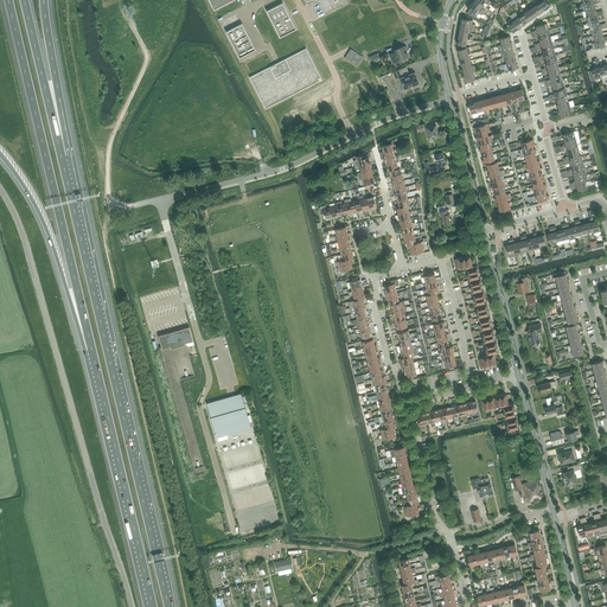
[(234,0),(209,0),(215,11),(234,0)]
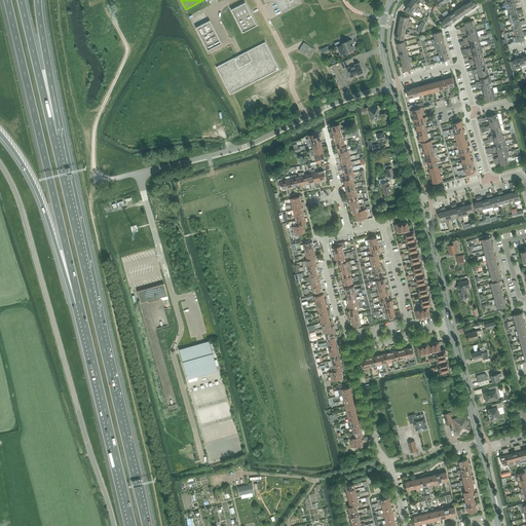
[(301,4),(298,0),(264,0),(266,3),(271,1),(277,3),(283,13),(301,4)]
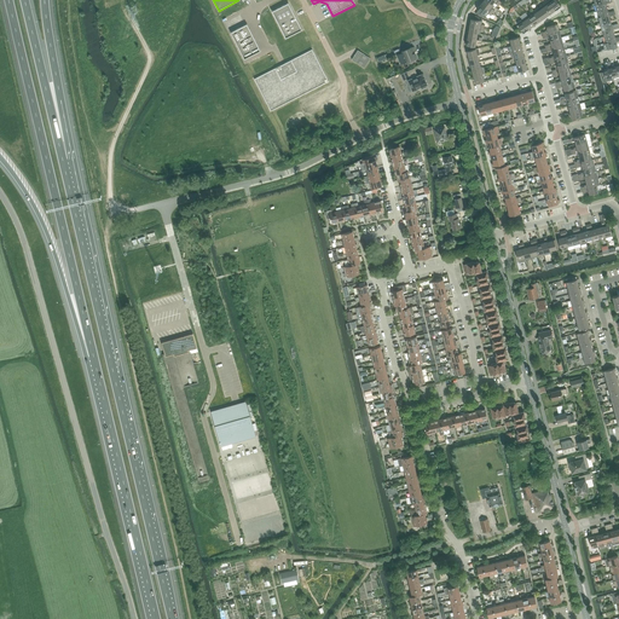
[(484,0),(481,4),(489,10),(492,13),(495,11),(492,9),(495,6),(492,5),(486,0),(484,0)]
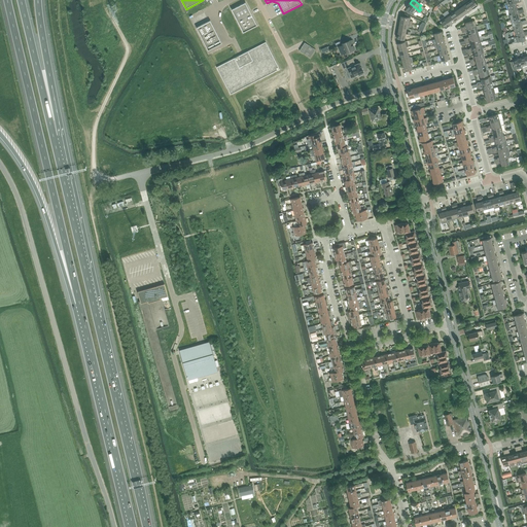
[(478,5),(473,0),(467,0),(467,1),(472,8),(478,5)]
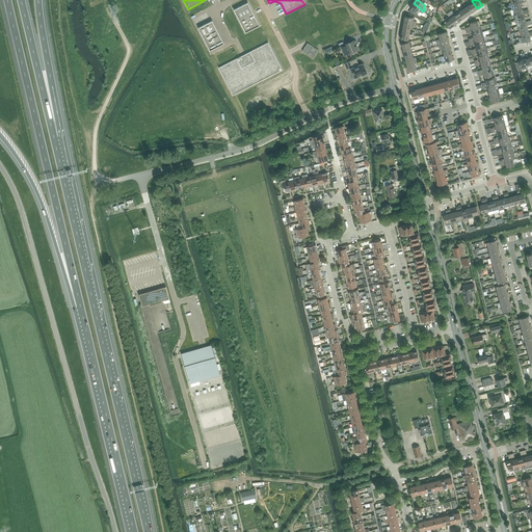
[(511,3),(513,9),(522,7),(521,2),(524,2),(523,0),(521,0),(520,0),(521,1),(511,3)]
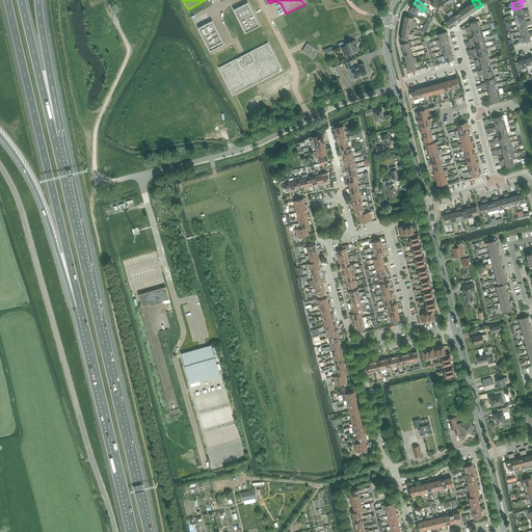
[(473,11),(477,8),(472,1),(467,4),(473,11)]
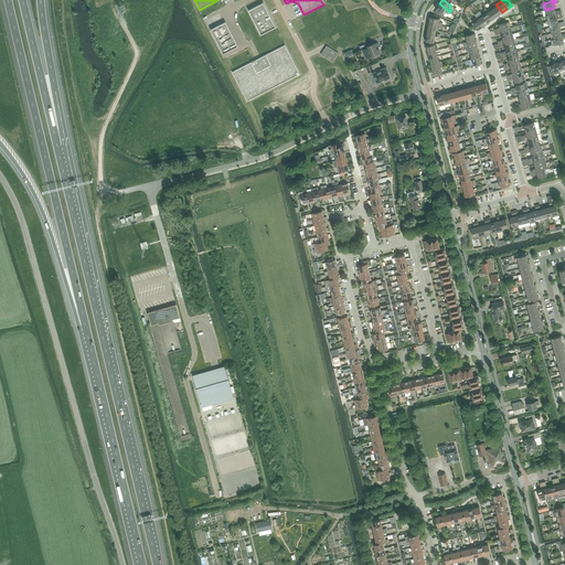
[(264,2),(248,10),(260,34),(276,28),(264,2)]
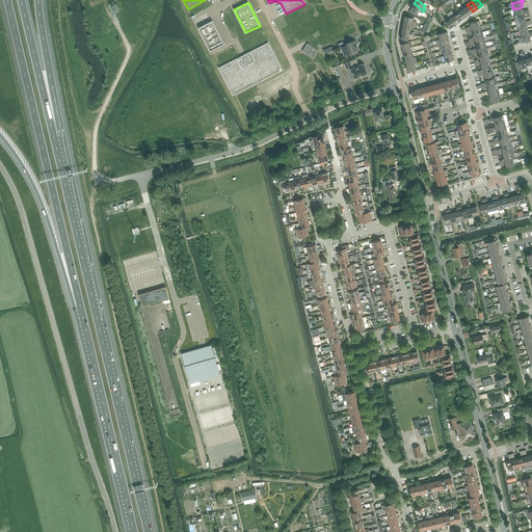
[(418,15),(420,11),(422,14),(423,11),(420,8),(414,3),(409,8),(411,9),(416,12),(418,15)]
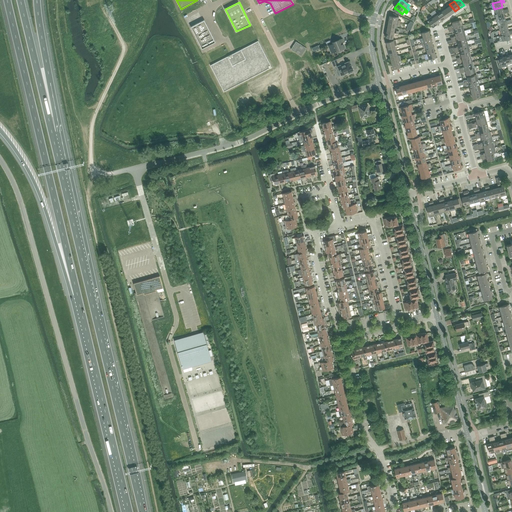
[(451,15),(455,11),(449,4),(445,7),(451,15)]
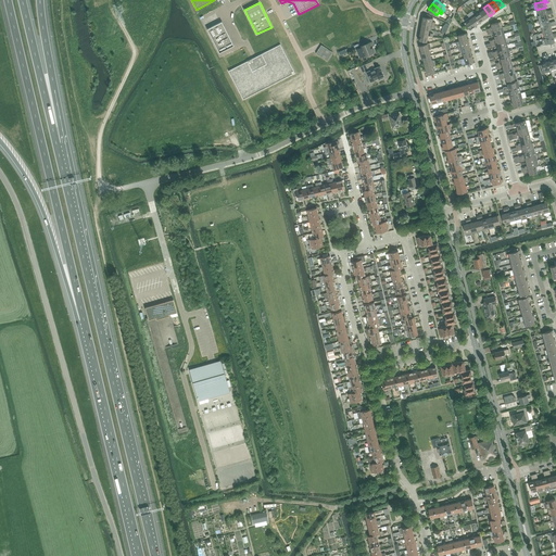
[(484,20),(490,16),(483,8),(479,11),(484,20)]
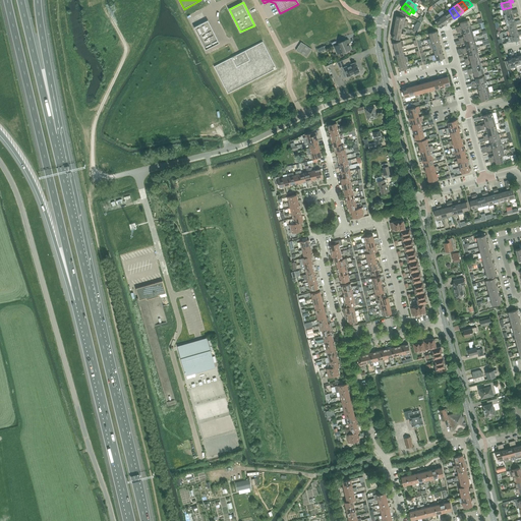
[(447,10),(445,12),(444,13),(450,21),(454,18),(449,10),(447,10)]
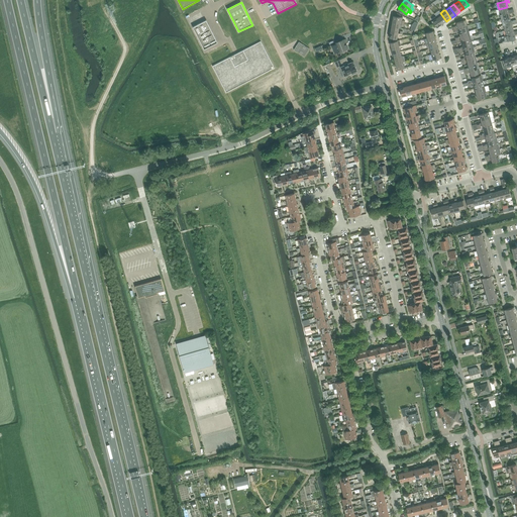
[(500,14),(502,19),(510,17),(509,13),(512,12),(511,10),(508,11),(509,12),(500,14)]
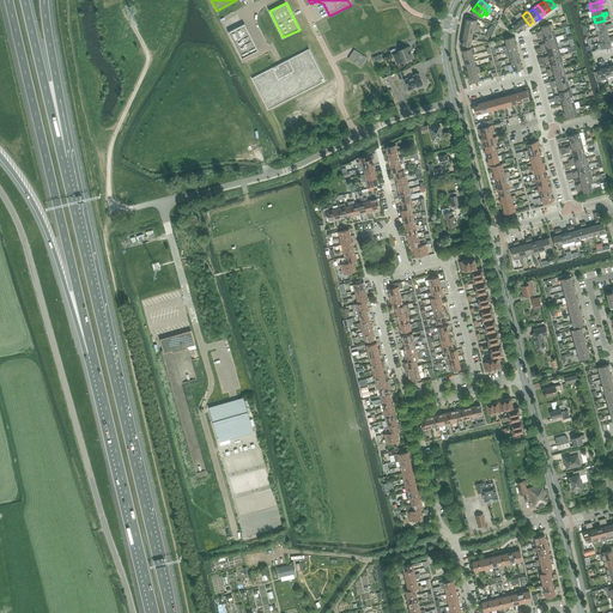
[(522,16),(517,19),(523,29),(529,25),(522,16)]
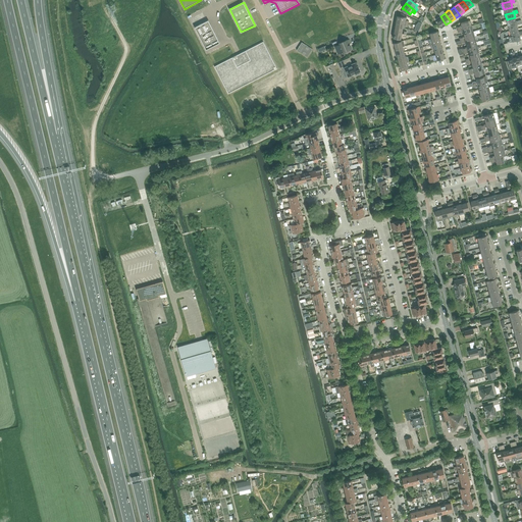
[(440,16),(435,19),(437,21),(436,21),(441,28),(446,24),(440,16)]
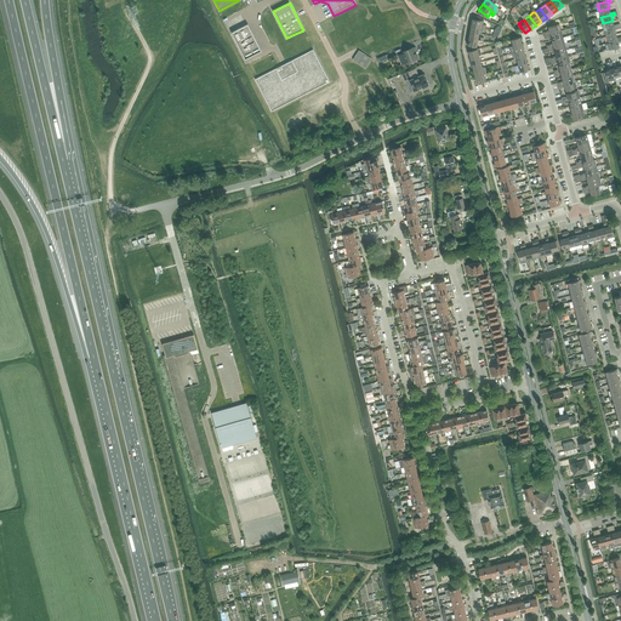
[(248,24),(246,24),(232,33),(245,60),(262,51),(248,24)]
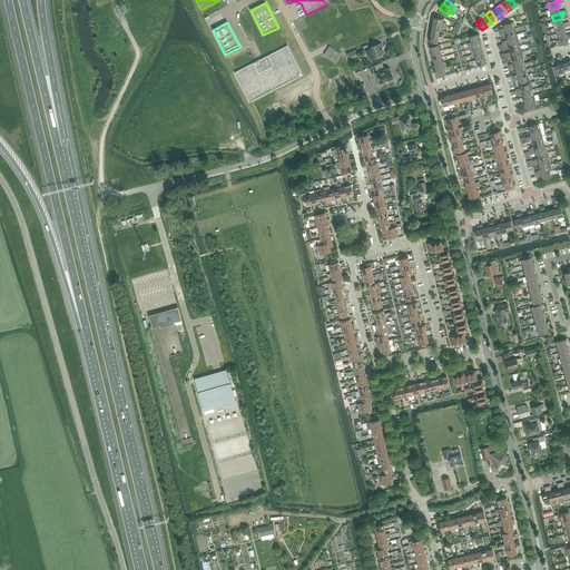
[(503,29),(503,31),(505,31),(516,28),(513,22),(503,25),(504,29),(503,29)]
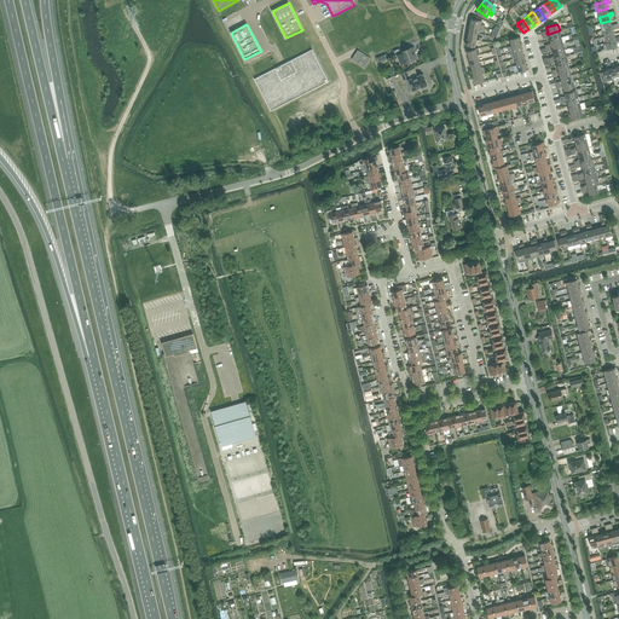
[(602,30),(605,36),(614,34),(613,29),(617,28),(615,25),(612,25),(613,27),(602,30)]
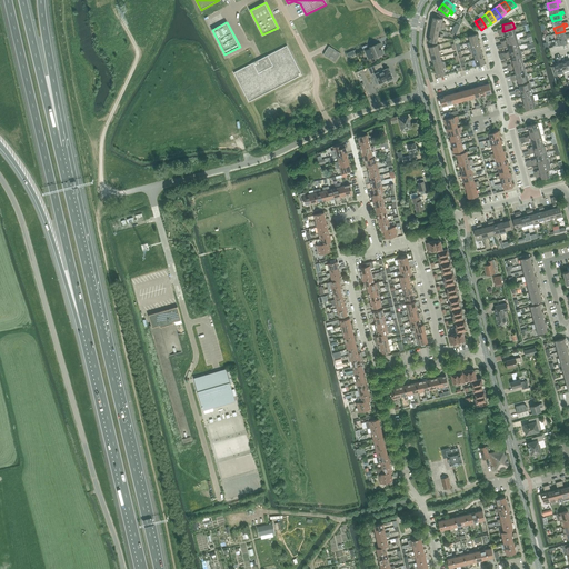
[(506,37),(507,40),(505,41),(506,43),(507,42),(518,40),(516,35),(506,37)]
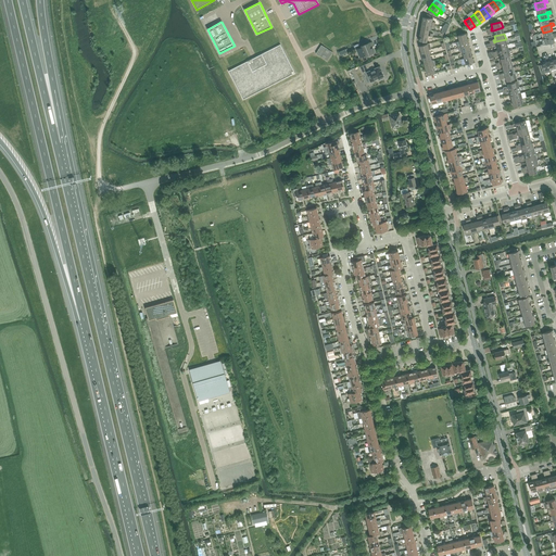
[(555,41),(554,37),(555,36),(555,34),(553,35),(554,36),(544,38),(543,39),(544,45),(555,41)]
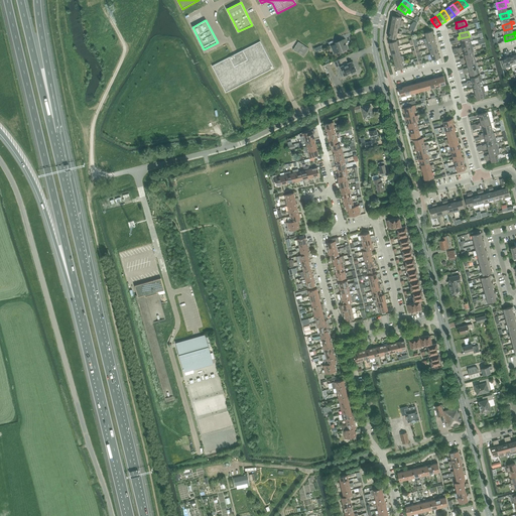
[(397,33),(390,32),(389,37),(392,38),(392,42),(396,41),(397,33)]
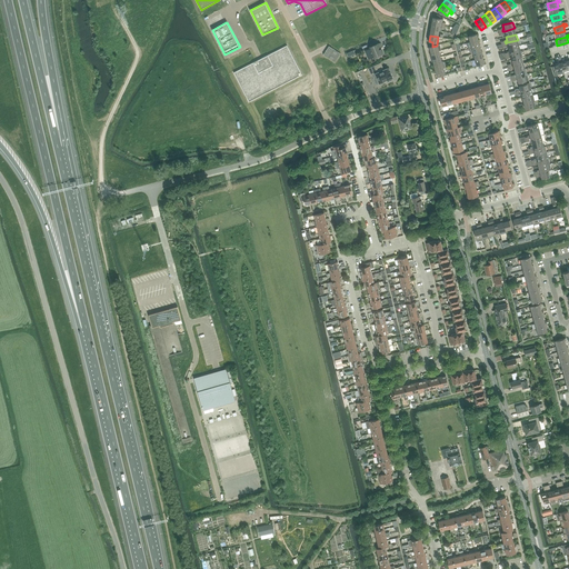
[(382,47),(380,42),(369,48),(370,49),(366,51),(369,59),(373,57),(375,60),(379,58),(379,56),(382,53),(381,51),(382,51),(381,49),(381,48),(380,49),(380,48),(382,47)]
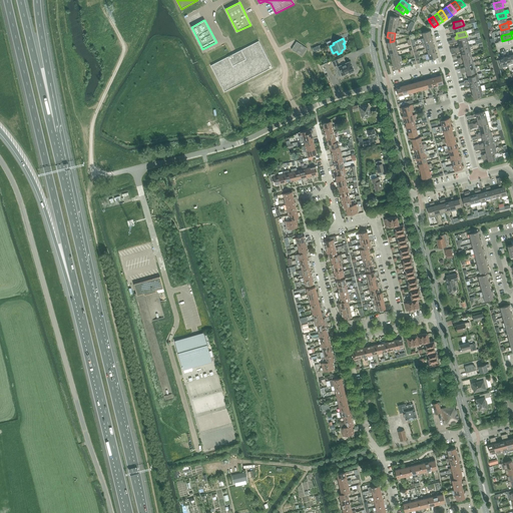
[(389,48),(396,46),(398,45),(397,40),(394,41),(390,42),(387,42),(389,48)]
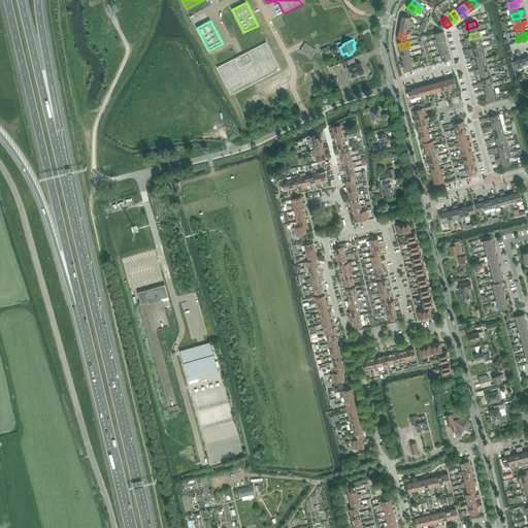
[(231,95),(281,69),(266,42),(217,67),(231,95)]
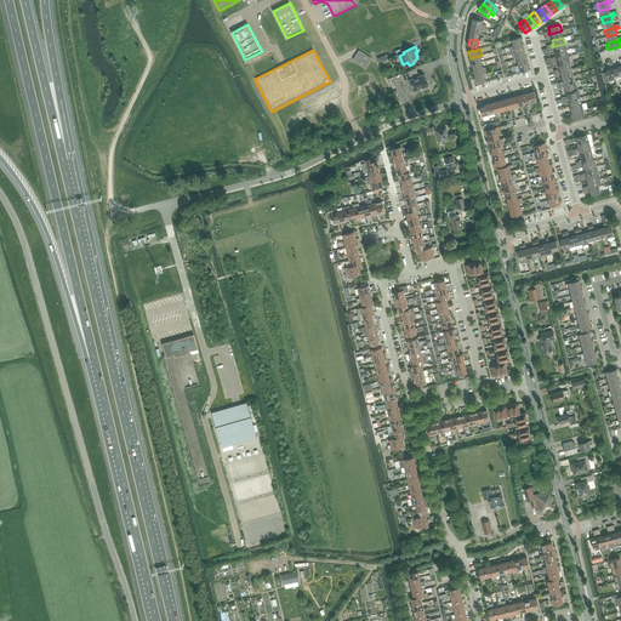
[(372,58),(360,50),(354,60),(366,68),(372,58)]
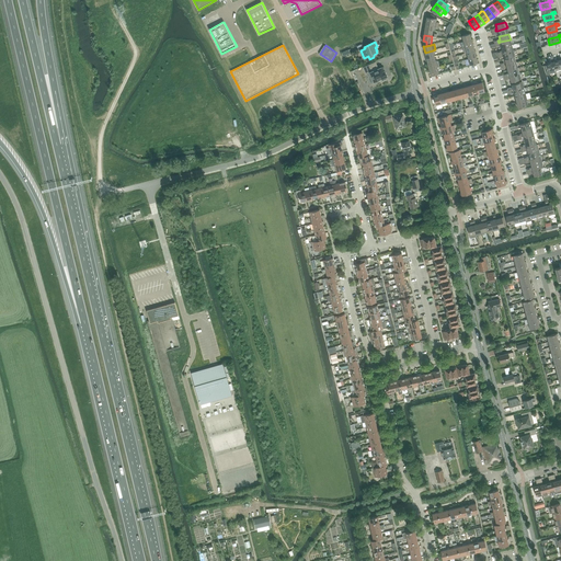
[(503,54),(513,50),(512,45),(502,48),(503,52),(501,52),(502,54),(503,54)]
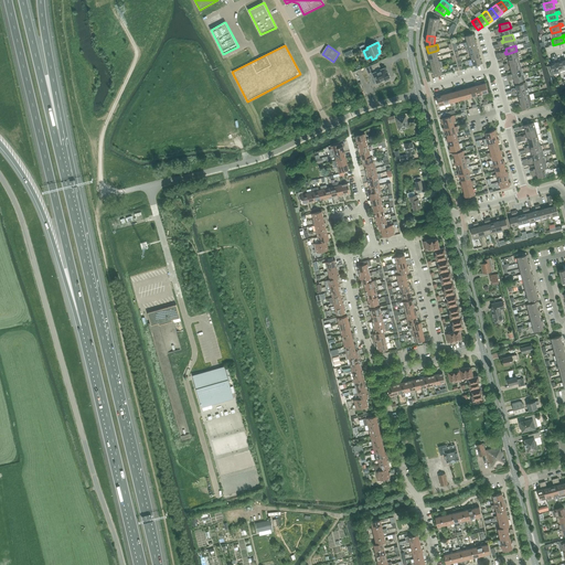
[(551,64),(551,66),(552,70),(550,71),(551,75),(560,73),(560,72),(556,62),(557,62),(557,59),(555,60),(555,63),(551,64)]
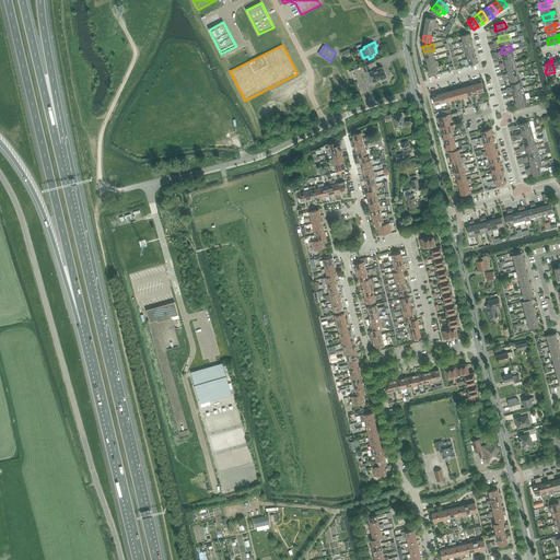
[(377,69),(375,62),(362,68),(365,74),(370,72),(373,82),(381,79),(382,81),(386,79),(385,77),(386,77),(384,71),(382,67),(377,69)]
